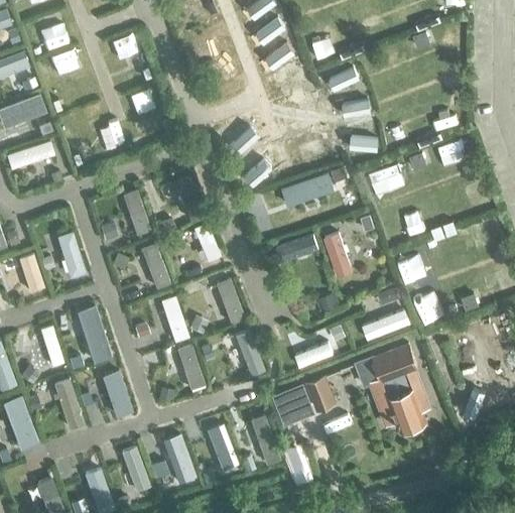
[(5,9),(0,10),(0,25),(10,22),(5,9)]
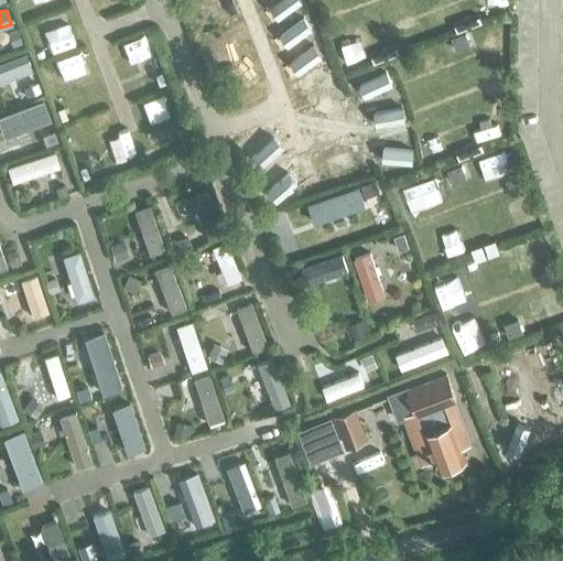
[(17,61),(0,67),(0,84),(22,76),(17,61)]
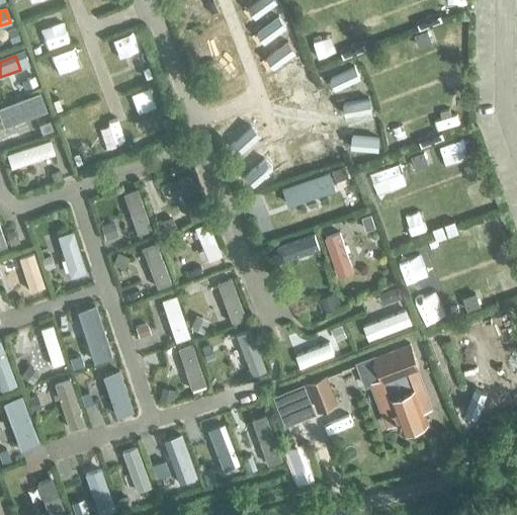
[(32,98),(0,109),(0,124),(36,111),(32,98)]
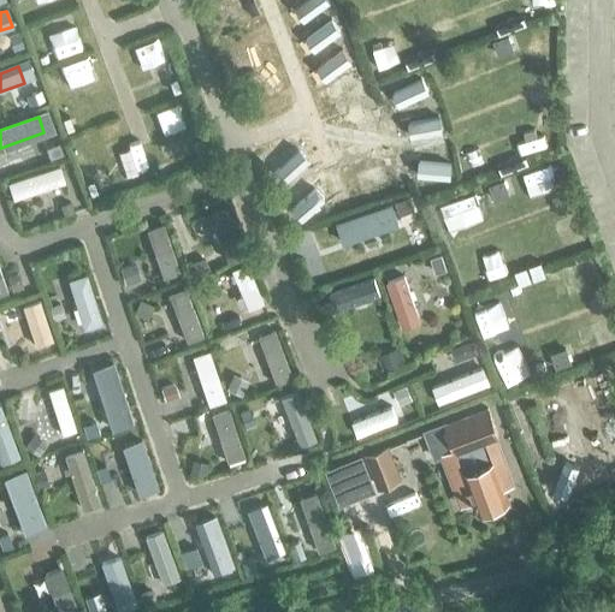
[(60,168),(9,185),(15,202),(65,185),(60,168)]
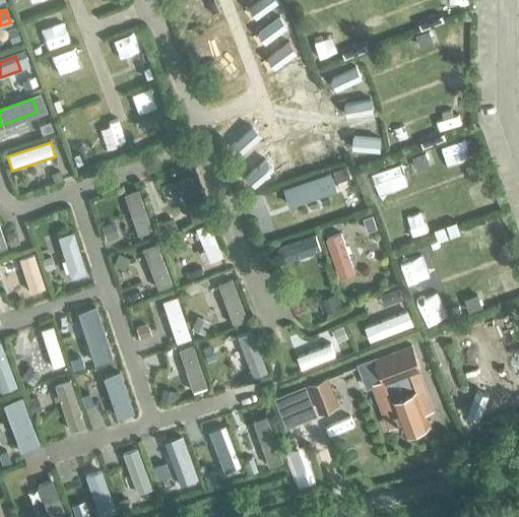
[(330,176),(284,192),(292,211),(337,195),(330,176)]
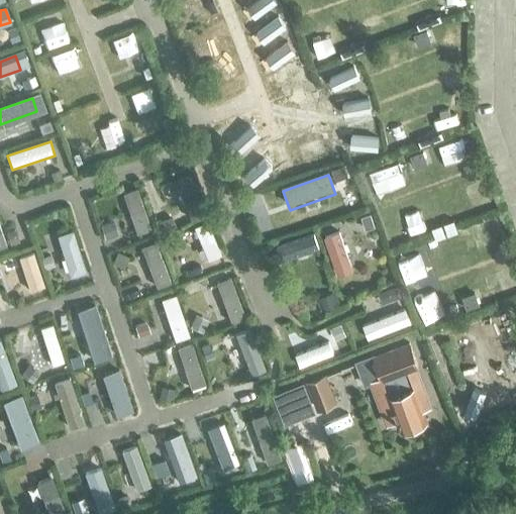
[(175,182),(192,221),(205,215),(189,176),(175,182)]
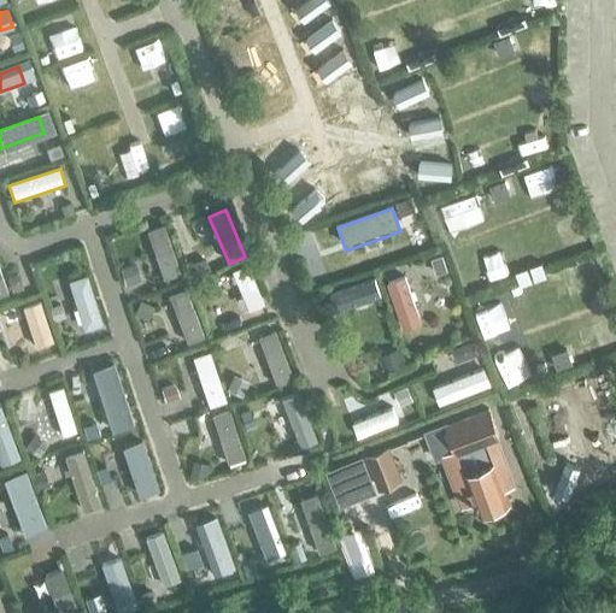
[(147,233),(164,281),(181,276),(164,227),(147,233)]
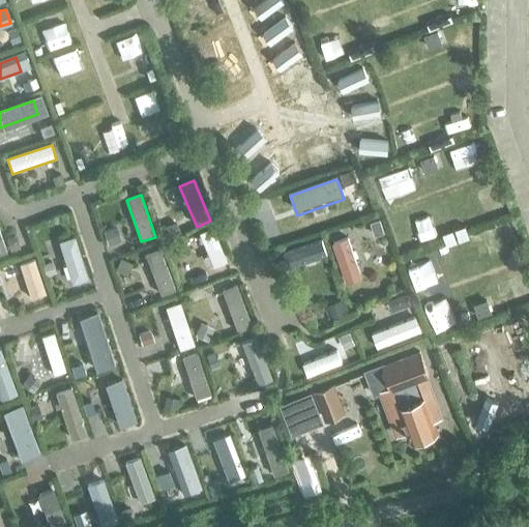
[(384,227),(369,232),(373,244),(388,239),(384,227)]
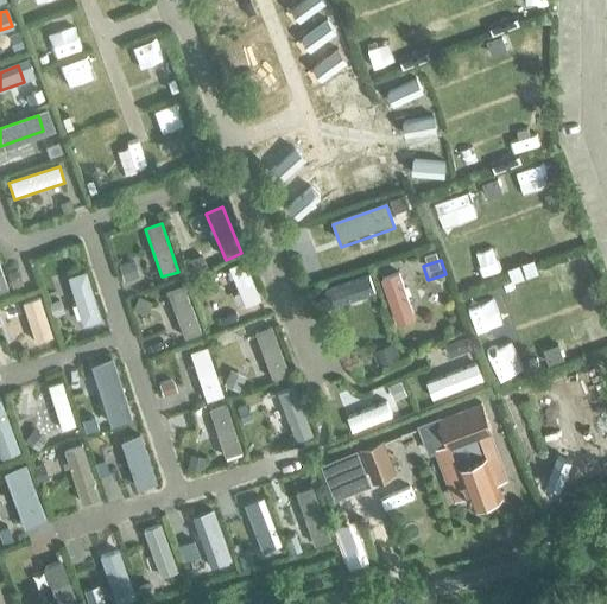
[(229,269),(245,309),(260,302),(245,264),(229,269)]
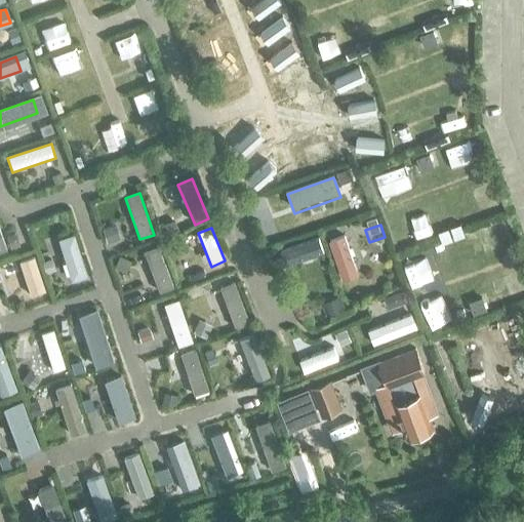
[(87,277),(75,236),(59,240),(72,282),(87,277)]
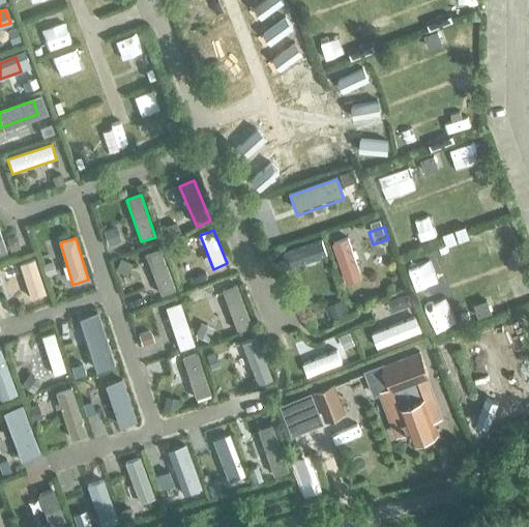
[(334,245),(347,285),(362,280),(349,240),(334,245)]
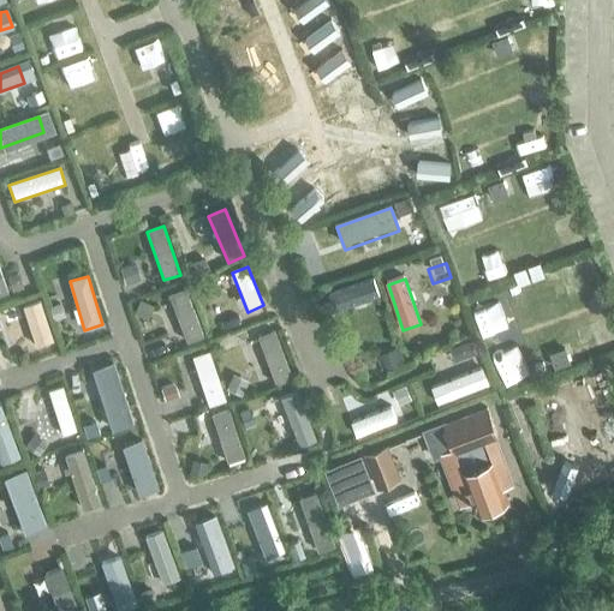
[(334,313),(380,298),(374,280),(328,297),(334,313)]
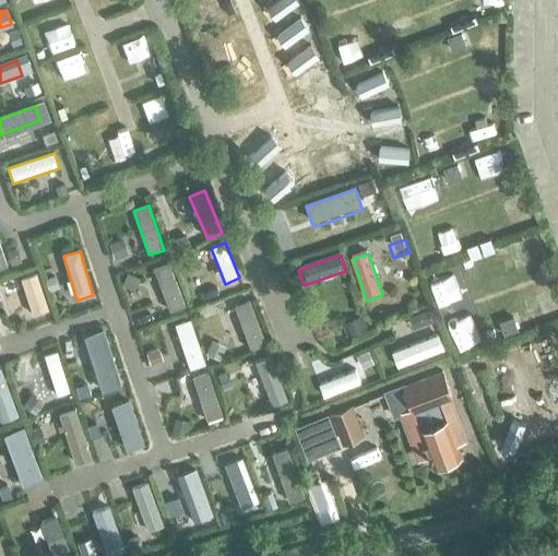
[(154,269),(170,312),(185,307),(168,263),(154,269)]
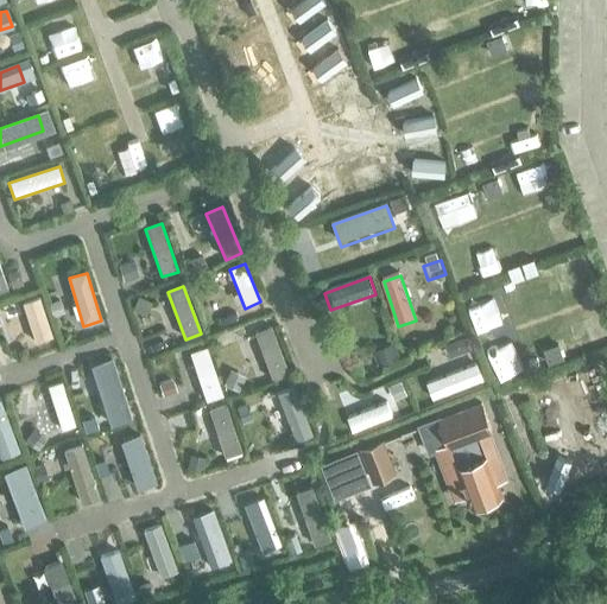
[(40,297),(5,310),(11,325),(29,319),(36,342),(54,336),(40,297)]
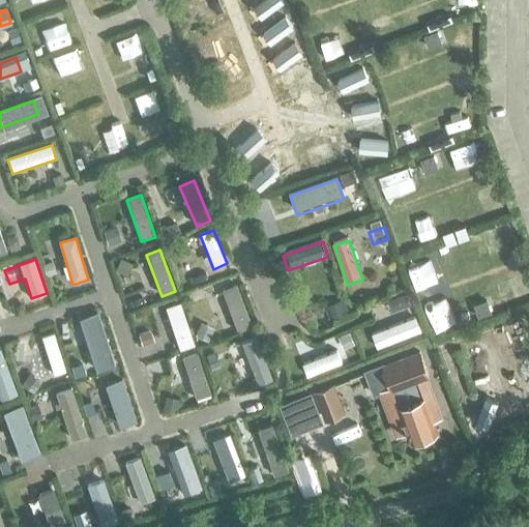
[(223,291),(238,332),(252,327),(236,286),(223,291)]
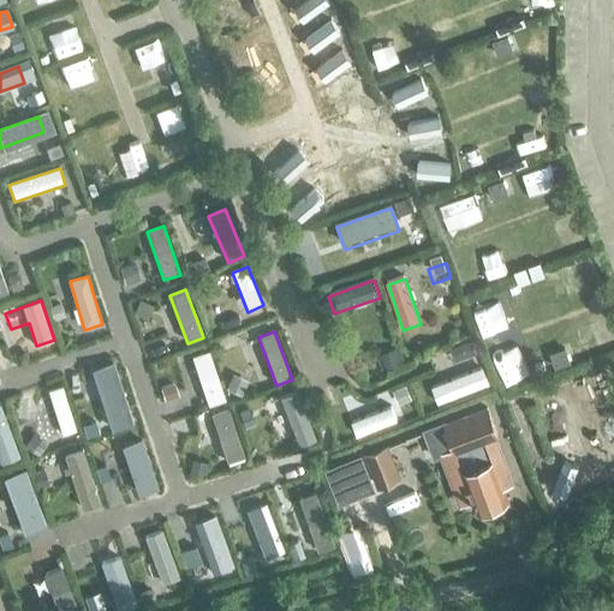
[(399,349),(382,358),(388,371),(406,363),(399,349)]
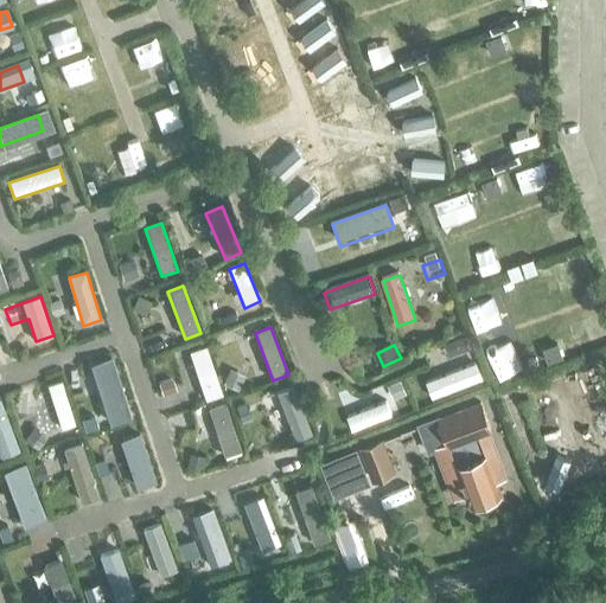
[(191,353),(206,402),(223,396),(206,348),(191,353)]
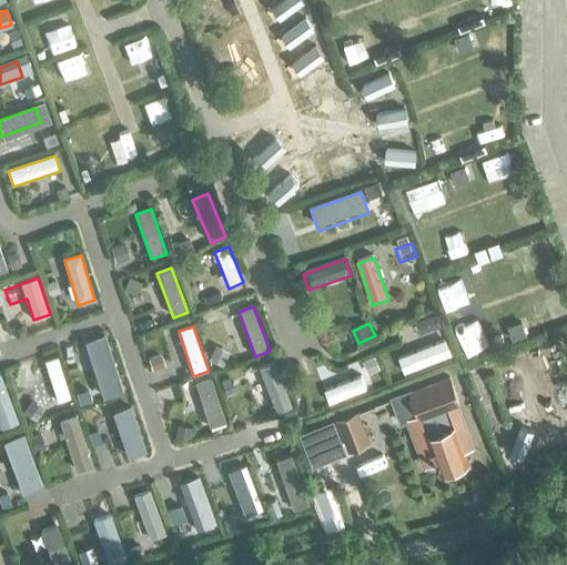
[(425,369),(455,355),(452,346),(433,354),(431,349),(414,355),(417,362),(408,364),(413,374),(425,369)]
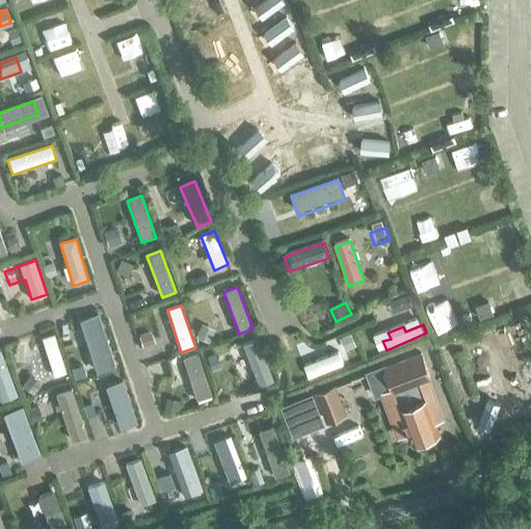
[(90,331),(104,369),(115,365),(103,326),(90,331)]
